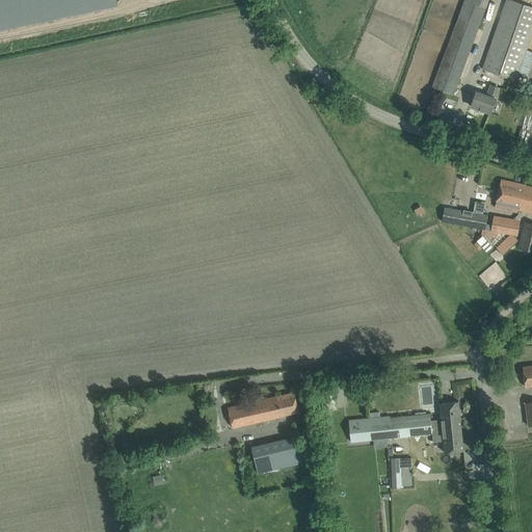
[(453,96),(457,85),(488,0),(464,0),(436,78),(432,87),(453,96)]
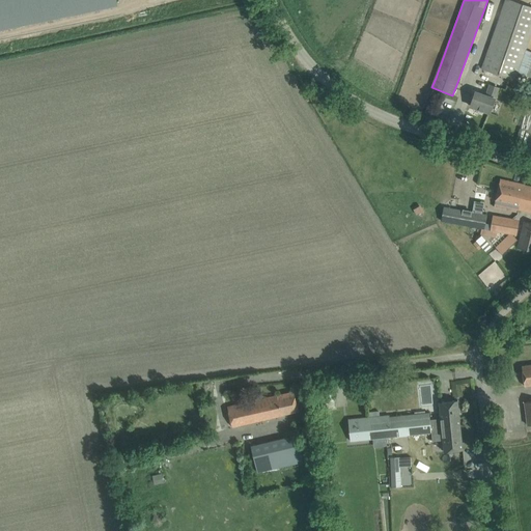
[(530,77),(530,52),(526,50),(530,33),(530,6),(510,0),(505,0),(482,68),(515,80),(518,73),(530,77)]
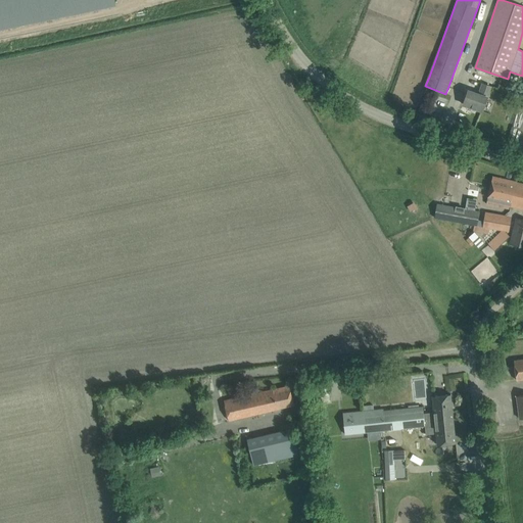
[(487,97),(490,87),(483,84),(479,94),(468,90),(463,104),(482,111),(487,97)]
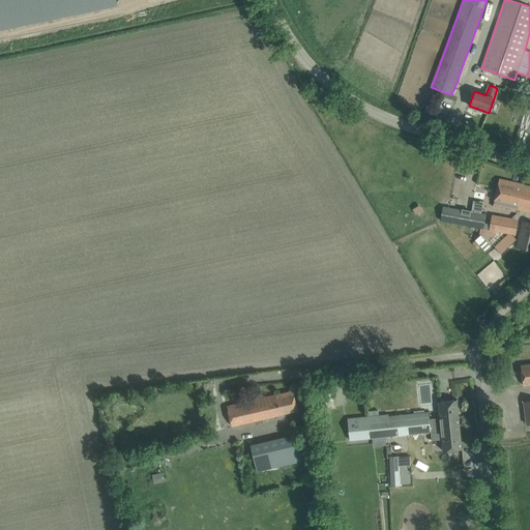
[(519,207),(524,185),(499,179),(493,206),(517,212),(518,207),(519,207)]
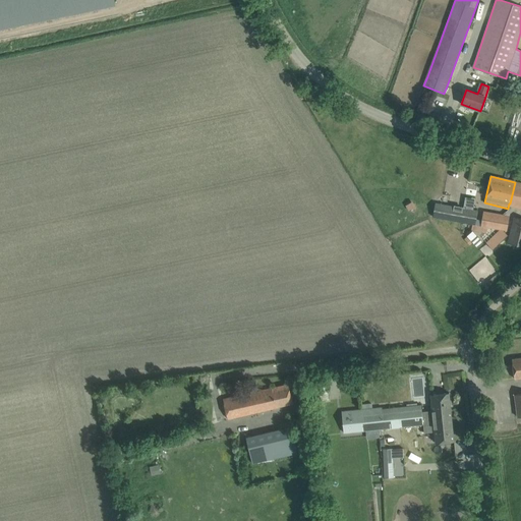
[(520,208),(520,182),(515,182),(510,204),(509,204),(516,206),(516,207),(520,208)]
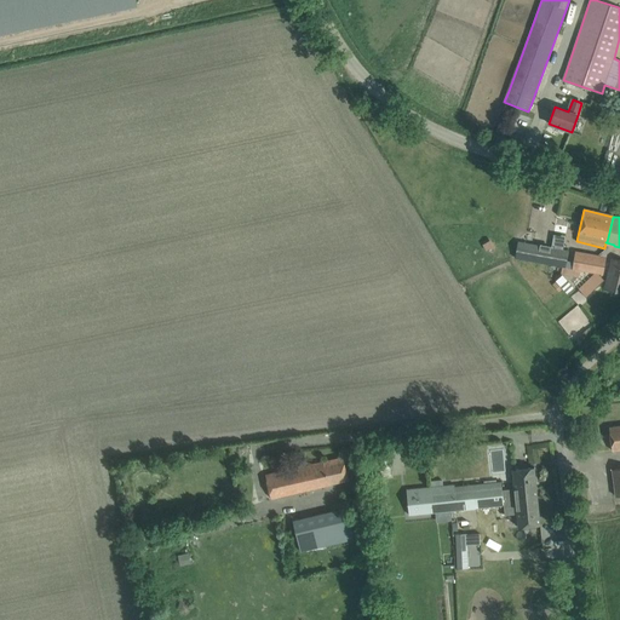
[(520,242),(516,259),(562,267),(566,267),(569,251),(520,242)]
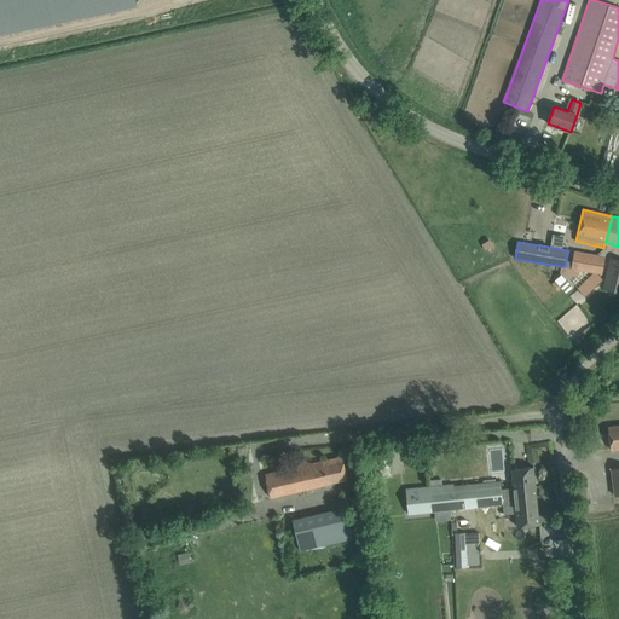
[(576,252),(572,268),(579,270),(602,273),(605,262),(599,255),(576,252)]
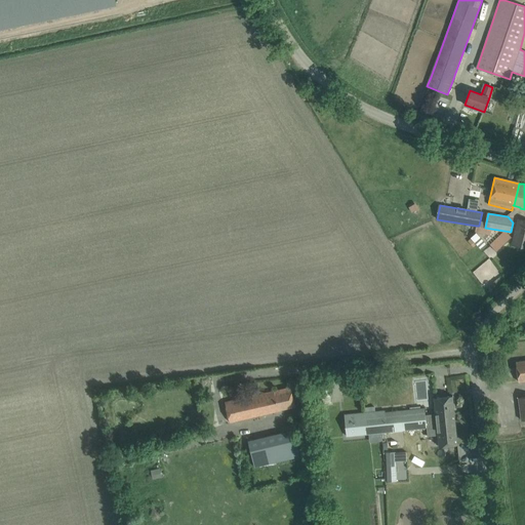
[(524,248),(524,219),(518,218),(512,245),(524,248)]
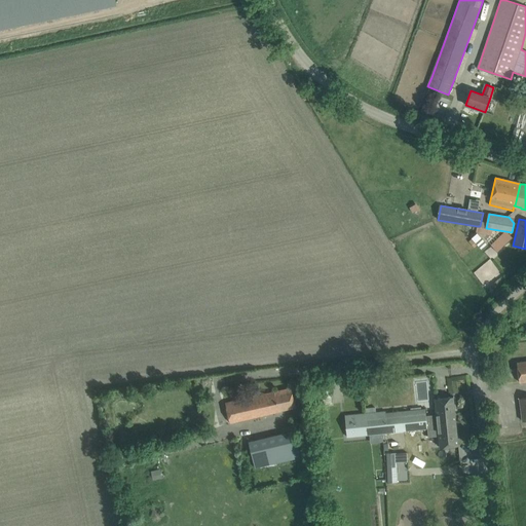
[(477,226),(476,232),(491,234),(492,229),(486,228),(480,226),(477,226)]
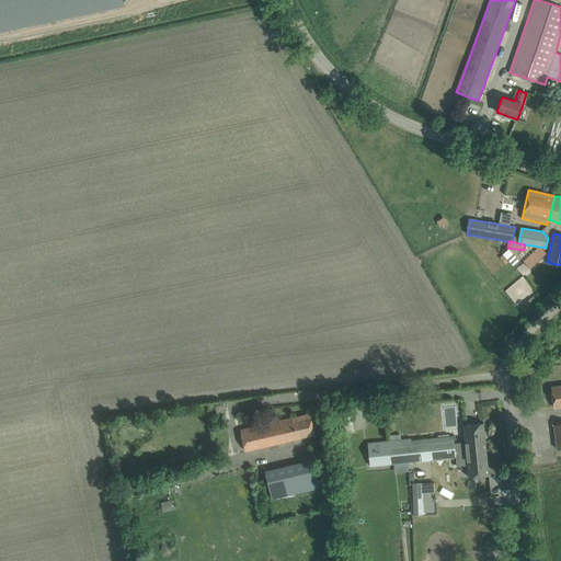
[(534,252),(524,261),(530,268),(547,254),(540,247),(534,252)]
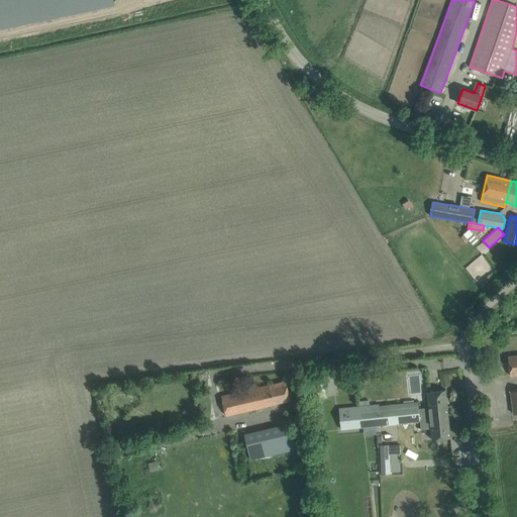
[(476,280),(492,270),(483,255),(467,265),(476,280)]
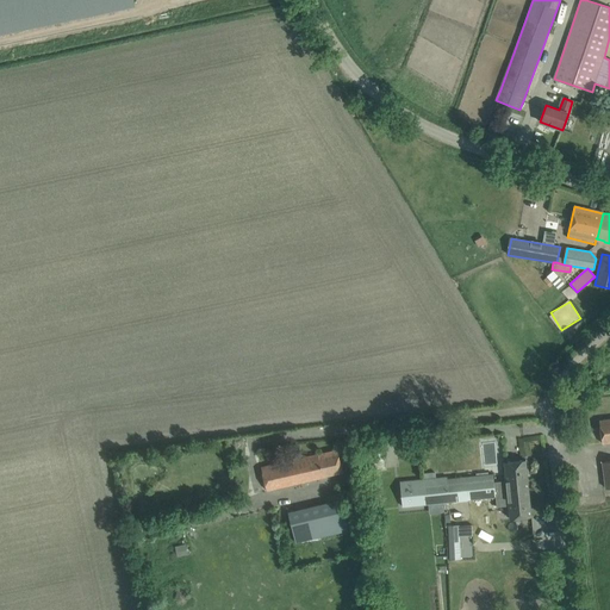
[(609,418),(599,421),(603,443),(609,442),(609,461),(603,462),(607,490),(609,489),(609,418)]
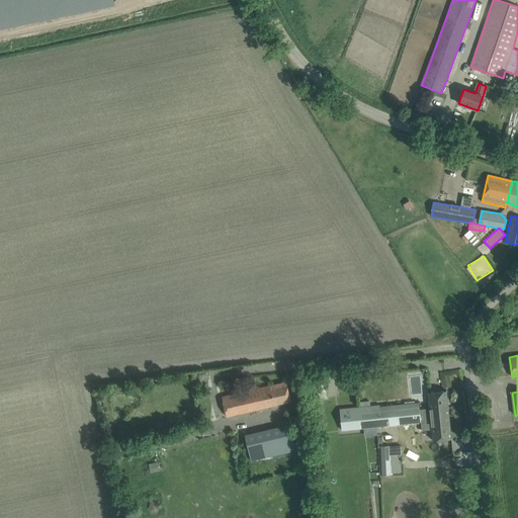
[(227,416),(291,402),(286,381),(222,397),(227,416)]
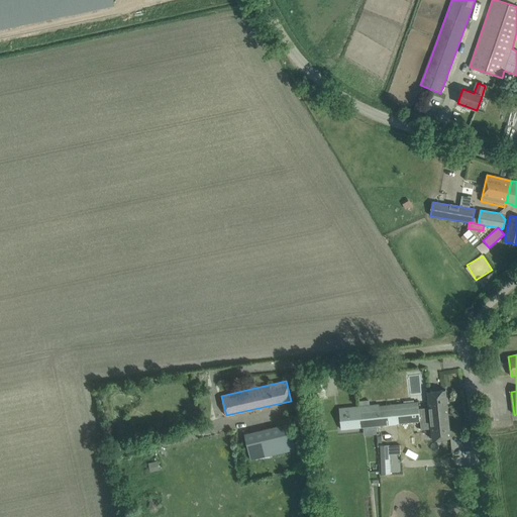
[(429,407),(419,408),(420,417),(448,414),(445,390),(427,392),(429,407)]
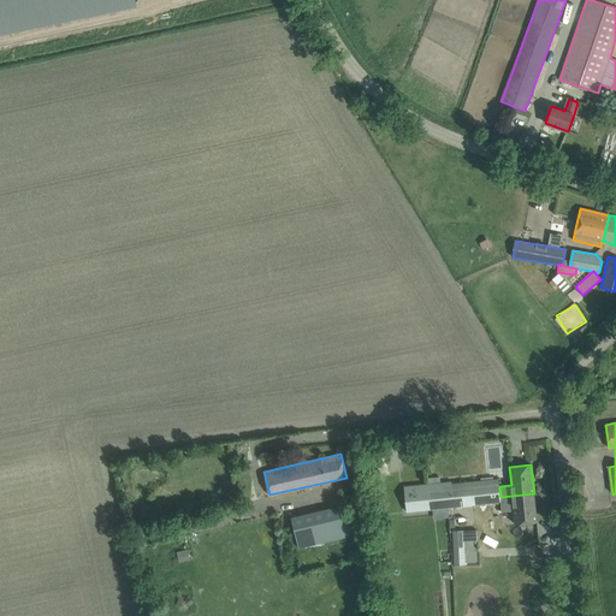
[(428,484),(404,486),(407,511),(501,502),(501,497),(499,486),(498,479),(452,484),(451,481),(439,483),(439,477),(428,478),(428,484)]
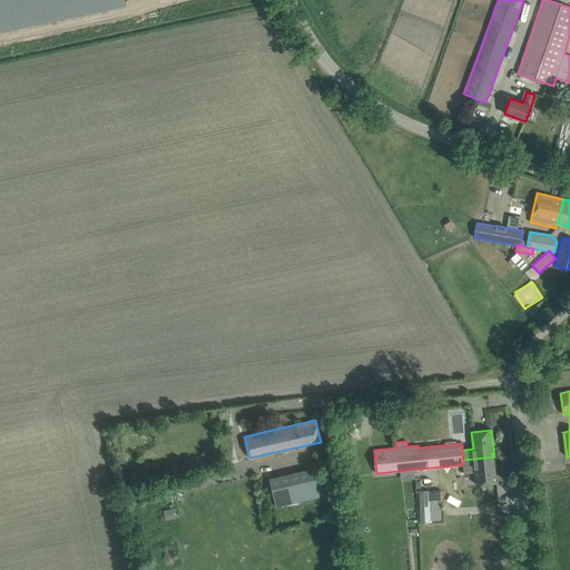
[(494,457),(463,460),(463,464),(464,473),(475,472),(477,484),(497,483),(494,457)]
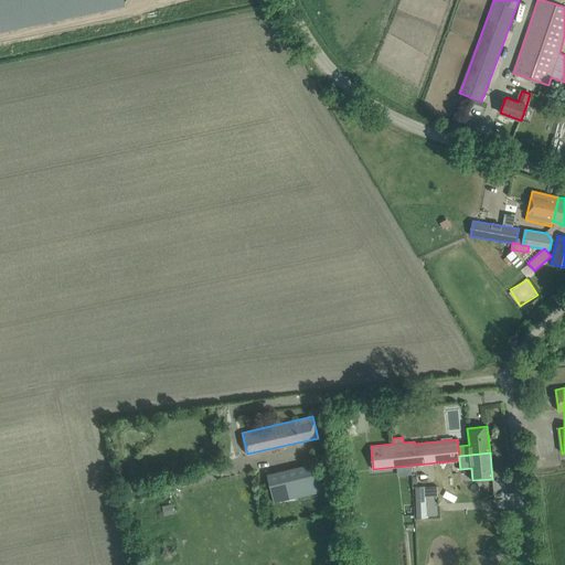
[(275,502),(321,491),(315,464),(268,475),(275,502)]
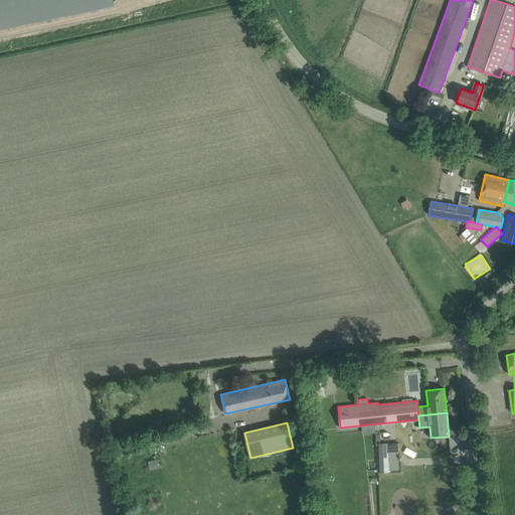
[(398,448),(378,450),(381,471),(390,469),(388,455),(399,454),(398,448)]
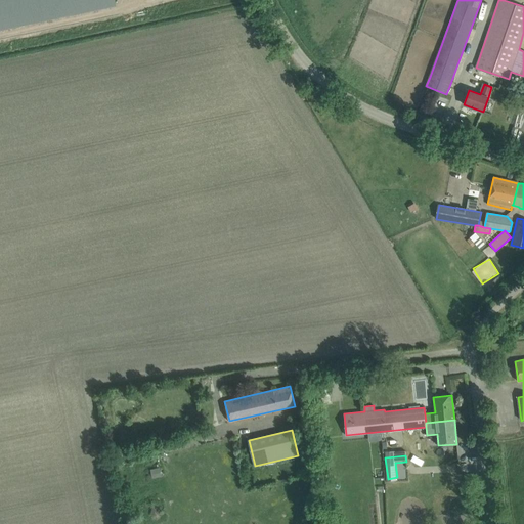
[(153,479),(162,476),(159,467),(150,470),(153,479)]
